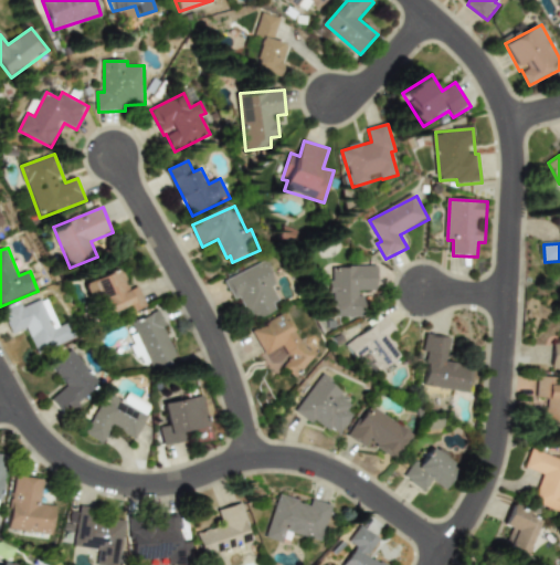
[(285,307),(266,263),(228,280),(236,301),(243,297),(254,321),(285,307)]
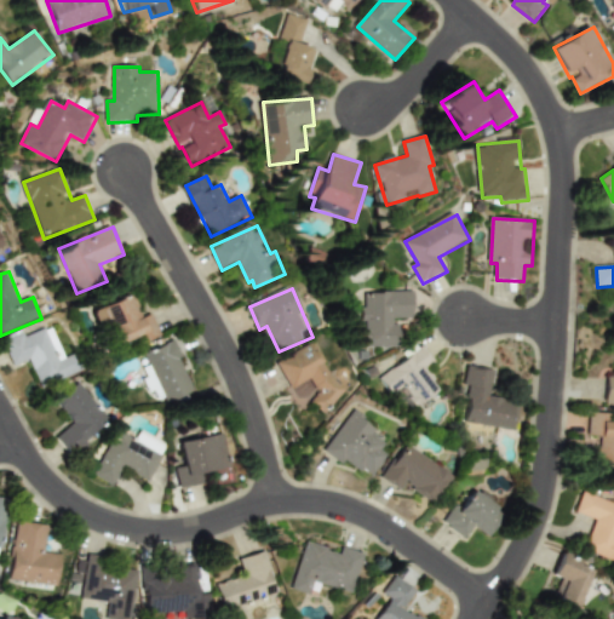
[(401,348),(401,320),(415,320),(415,292),(366,293),(366,330),(361,330),(361,348),(401,348)]
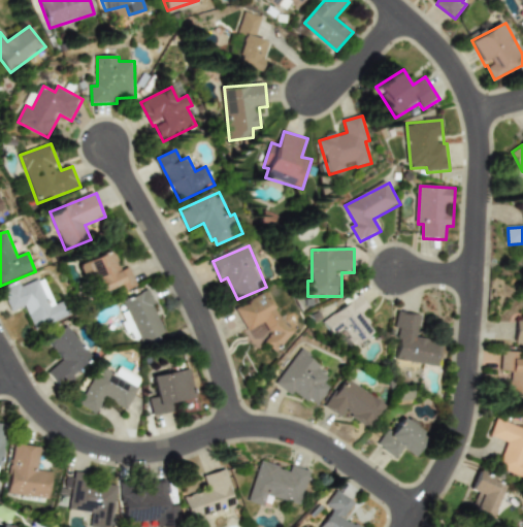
[(138,287),(131,267),(123,270),(115,252),(85,264),(97,296),(124,286),(126,291),(138,287)]
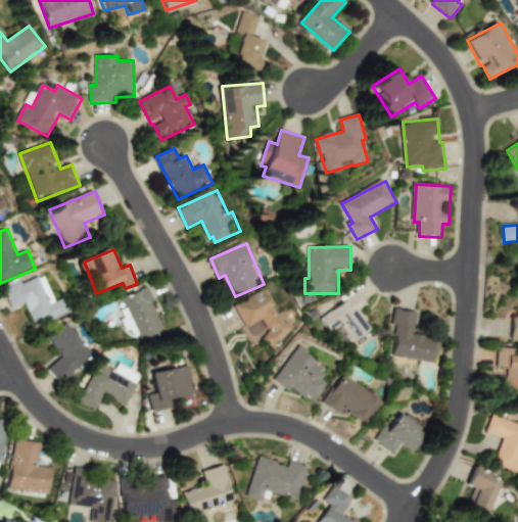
[(56,302),(45,274),(6,290),(13,310),(28,303),(37,327),(72,314),(65,298),(56,302)]
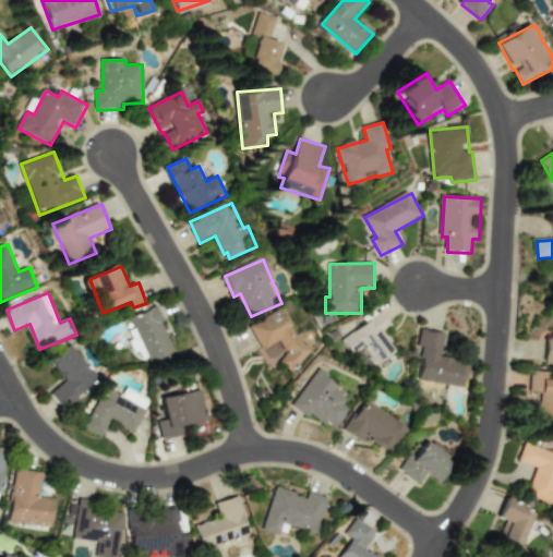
[(178,352),(158,307),(133,318),(153,363),(178,352)]
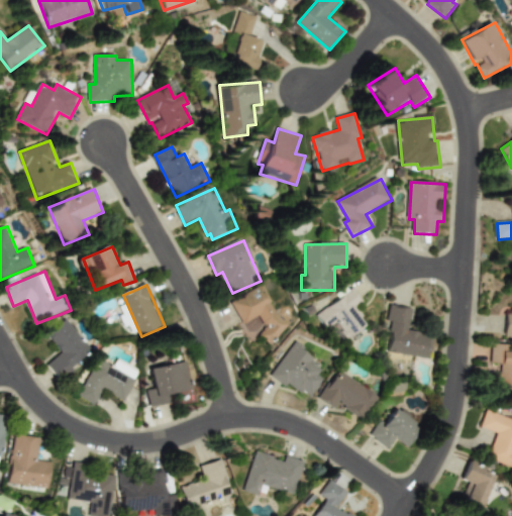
[(231,302),(252,342),(265,336),(268,341),(288,330),(264,285),(231,302)]
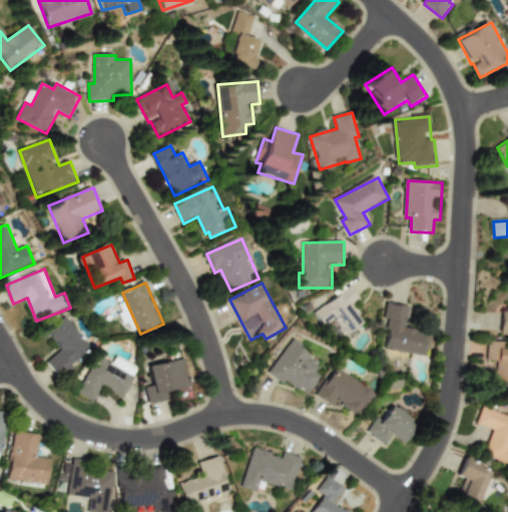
[(315,312),(326,327),(335,320),(347,337),(367,323),(355,305),(362,300),(352,285),(315,312)]
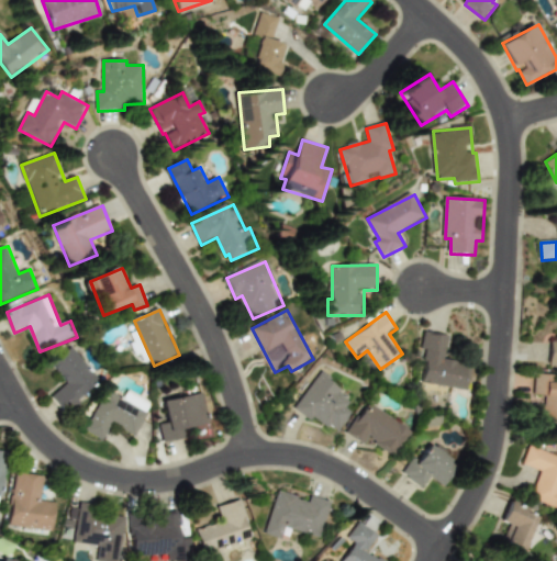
[(470,391),(475,365),(447,360),(450,336),(426,332),(423,350),(429,351),(424,383),(470,391)]
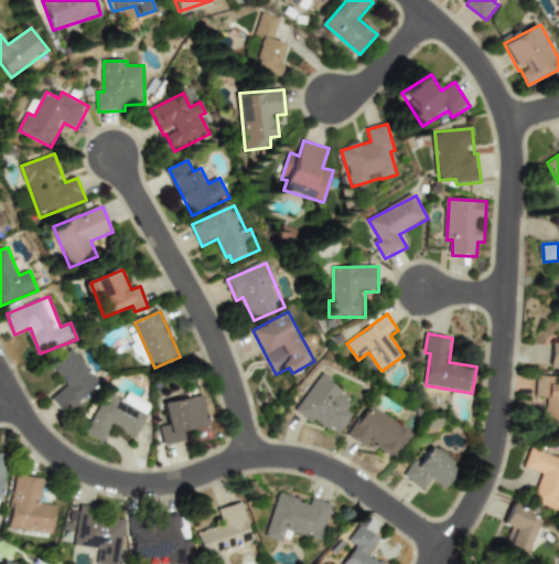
[(104,383),(74,349),(53,366),(70,385),(54,398),(66,414),(104,383)]
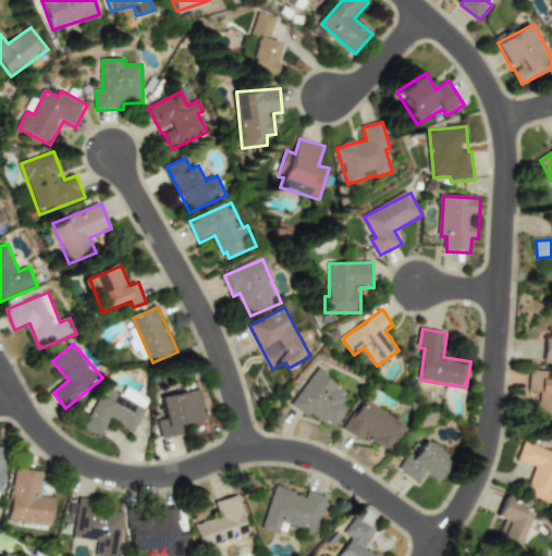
[(313,414),(334,429),(356,398),(318,371),(294,406),(309,417),(313,414)]
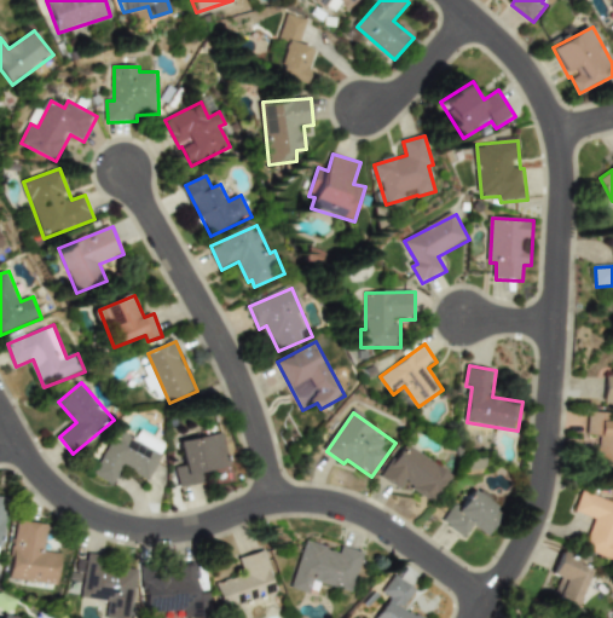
[(612,423),(612,414),(590,413),(589,435),(601,437),(600,462),(612,462),(612,423)]
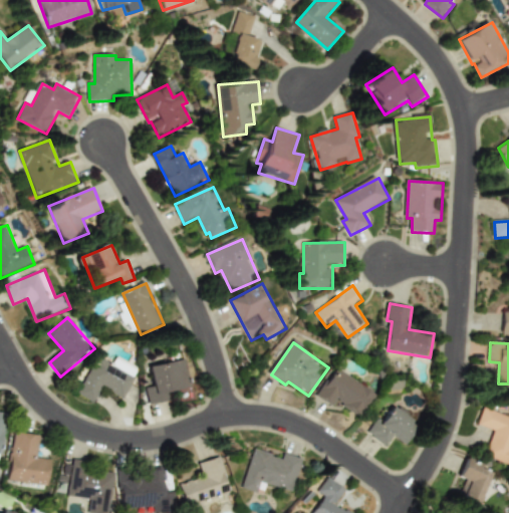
[(114,365),(136,377),(141,369),(119,356),(114,365)]
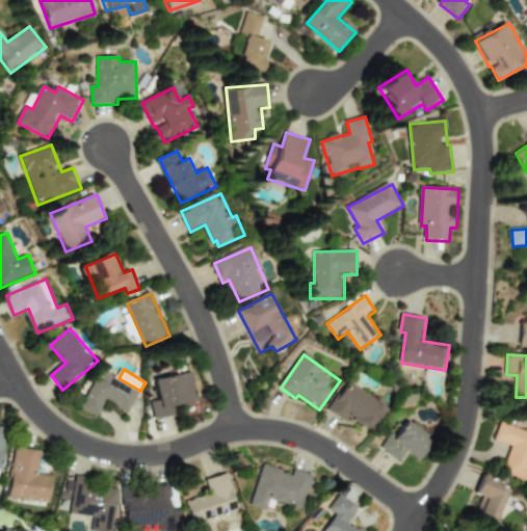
[(130,414),(141,391),(103,370),(82,408),(99,418),(108,401),(130,414)]
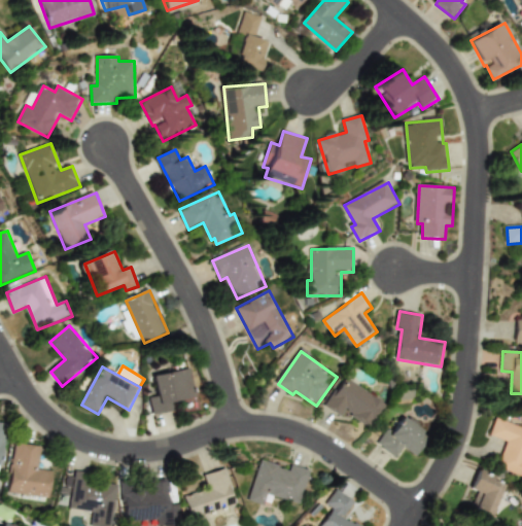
[(154,376),(159,396),(151,397),(155,416),(176,412),(174,401),(197,397),(192,369),(154,376)]
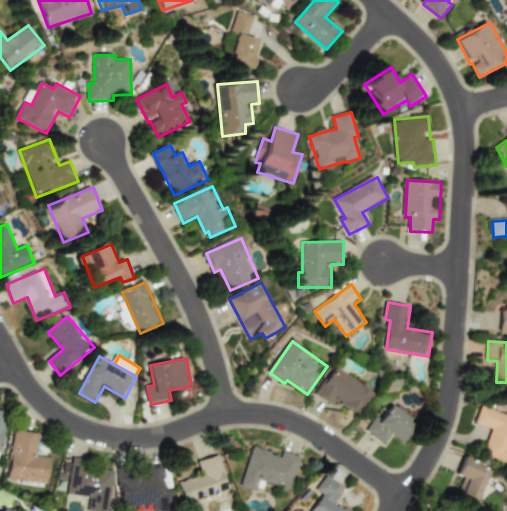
[(377,394),(338,366),(318,395),(333,406),(337,399),(360,416),(377,394)]
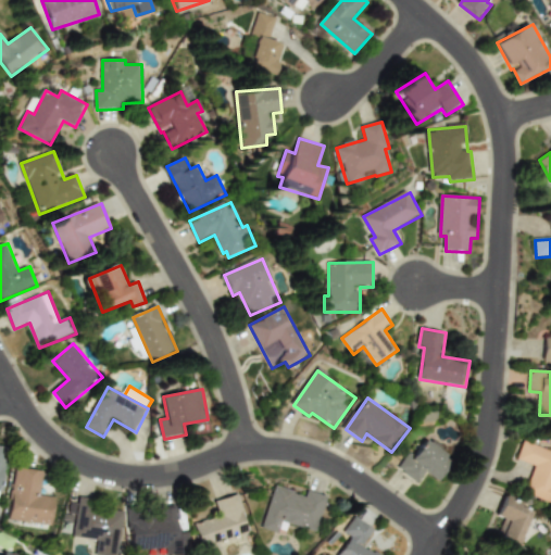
[(441,481),(455,459),(427,441),(417,456),(411,452),(400,469),(420,483),(427,472),(441,481)]
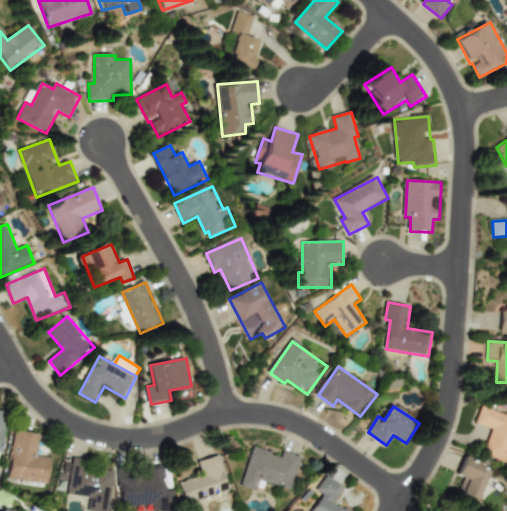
[(506,414),(484,406),(477,423),(494,429),(485,455),(506,463),(506,414)]
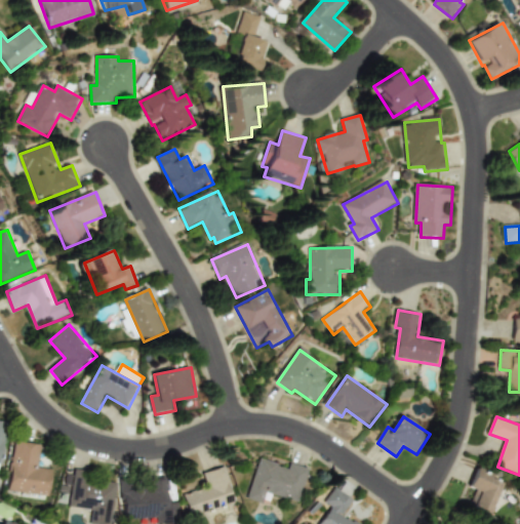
[(54,470),(40,469),(42,445),(16,442),(10,492),(51,496),(54,470)]
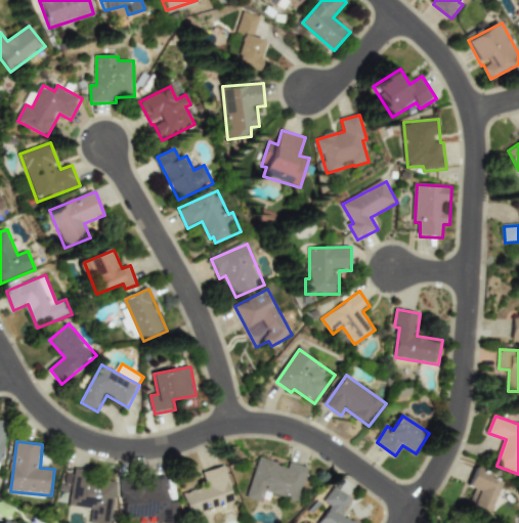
[(309,468),(291,463),(290,467),(259,459),(249,498),(264,503),(267,492),(300,502),(309,468)]
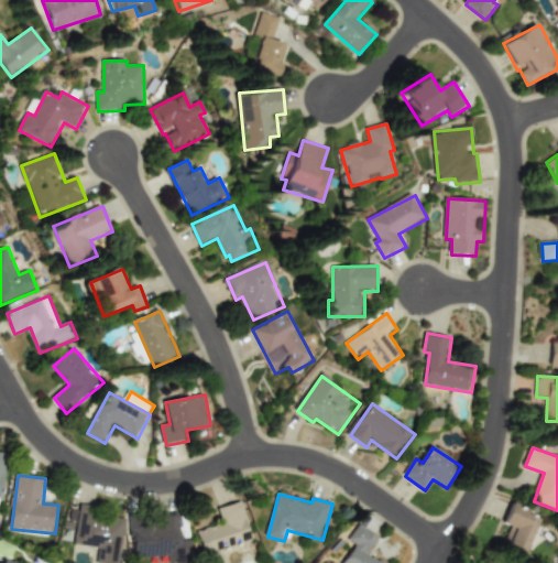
[(219,509),(223,524),(198,531),(205,554),(254,542),(243,502),(219,509)]
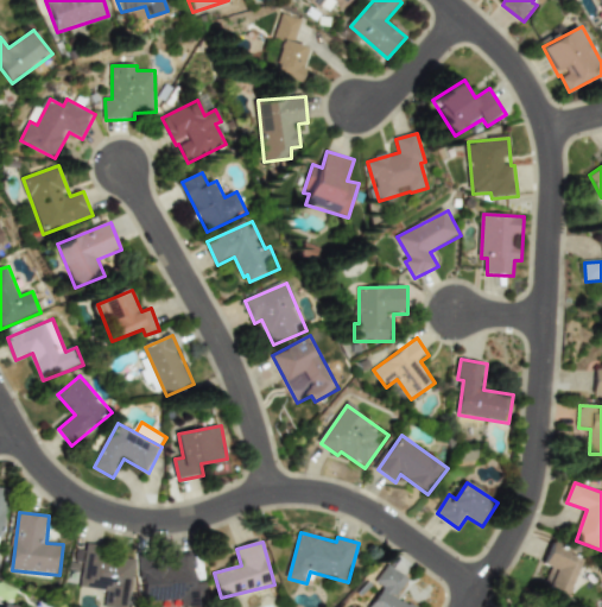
[(582,560),(570,555),(572,550),(553,543),(545,566),(552,568),(543,594),(565,604),(582,560)]
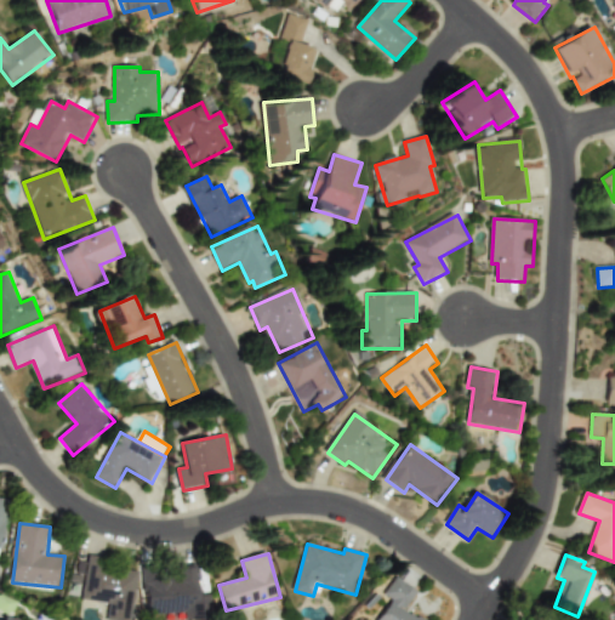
[(214,619),(214,596),(200,596),(199,572),(148,573),(148,615),(188,614),(188,619),(214,619)]
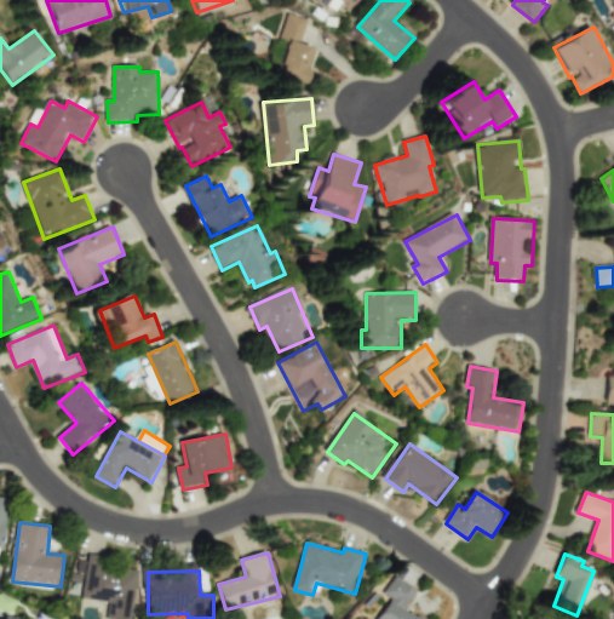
[(422,618),(407,608),(419,592),(397,577),(385,594),(394,600),(378,618),(422,618)]
